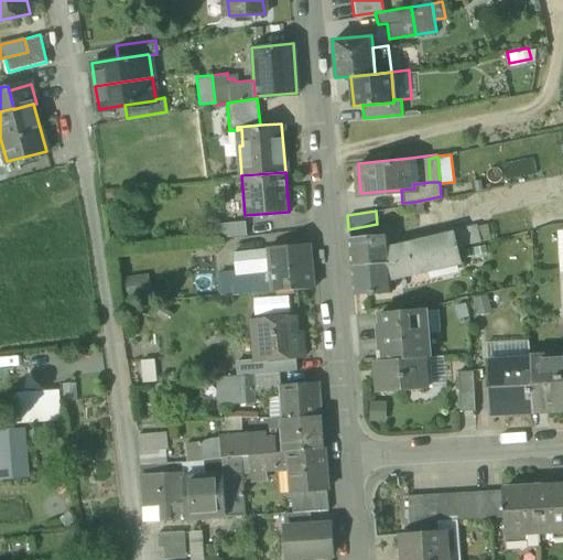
[(226,222),(227,235),(247,234),(246,221),(226,222)]
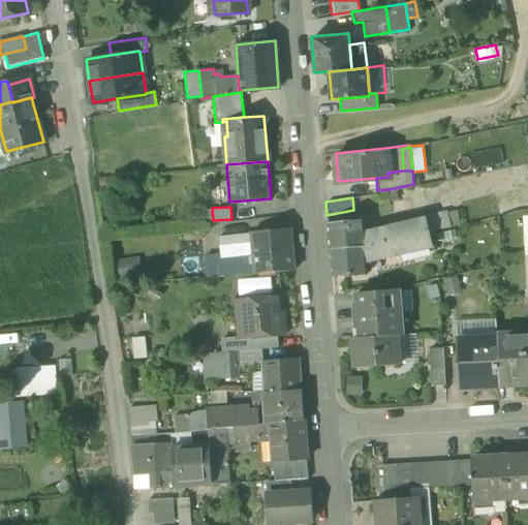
[(213,220),(212,208),(203,209),(204,221),(213,220)]
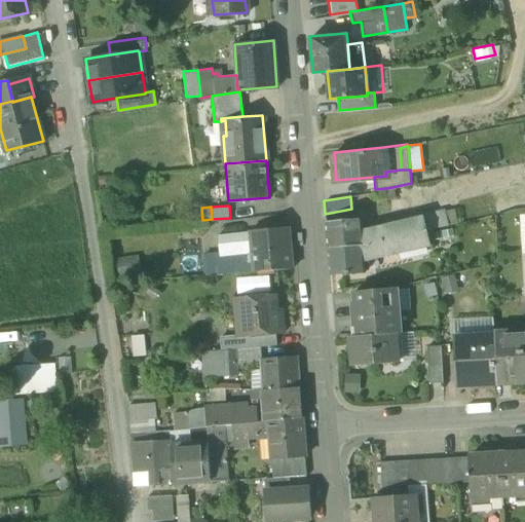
[(444,211),(423,215),(426,228),(447,224),(444,211)]
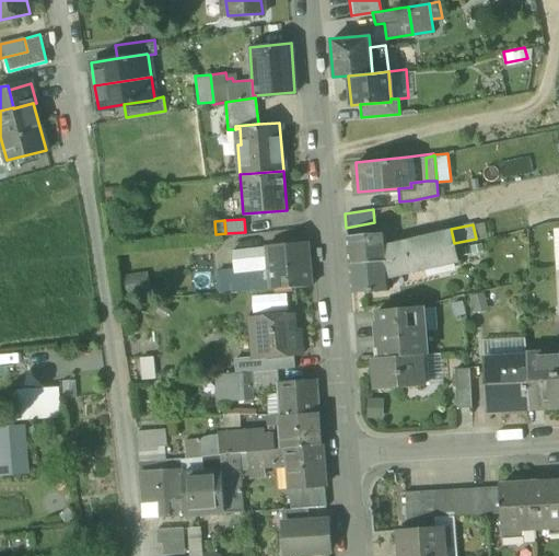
[(393,258),(454,243),(451,229),(385,245),(386,259),(393,258)]
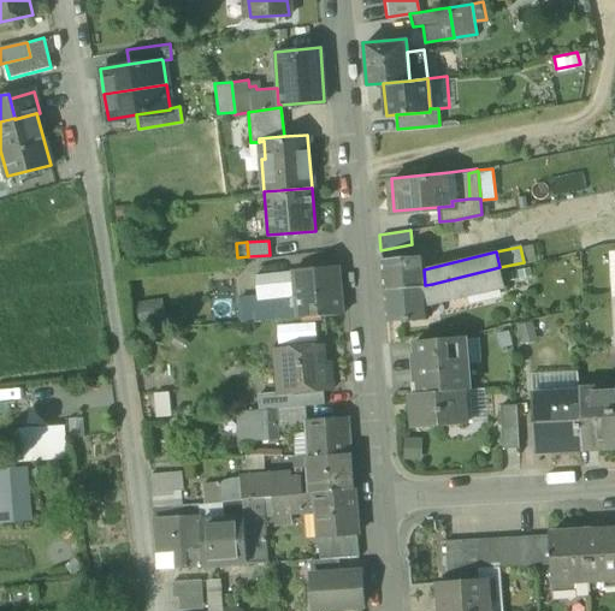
[(384,289),(425,285),(424,270),(423,254),(382,257),(384,289)]
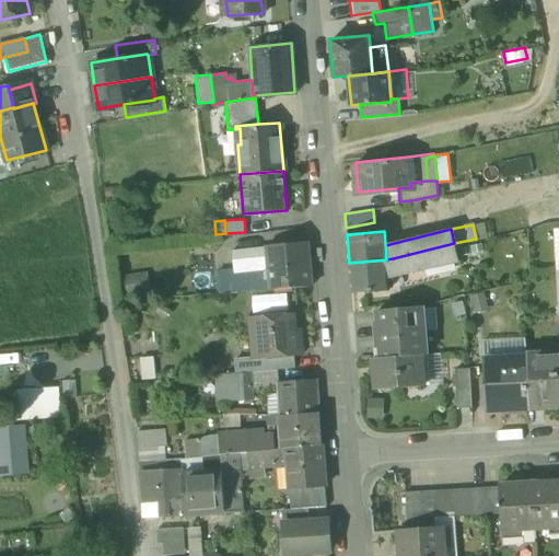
[(268,269),(269,288),(311,285),(307,240),(266,244),(266,245),(231,248),(233,268),(233,273),(268,269)]
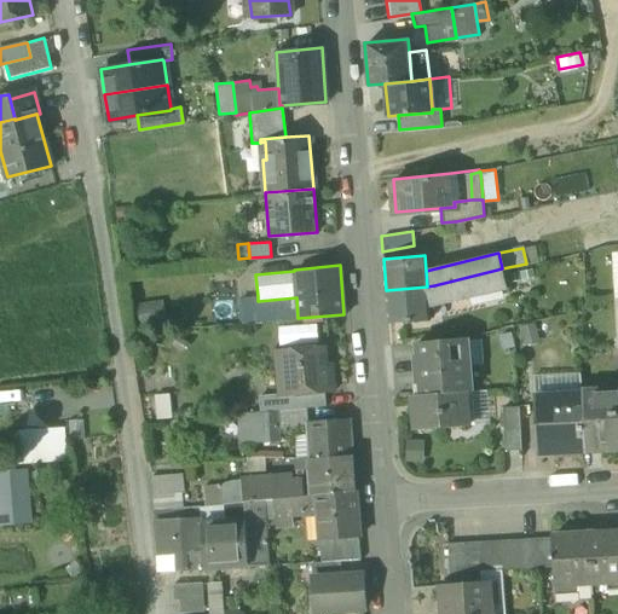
[(434,285),(427,287),(429,306),(507,287),(502,268),(434,285)]
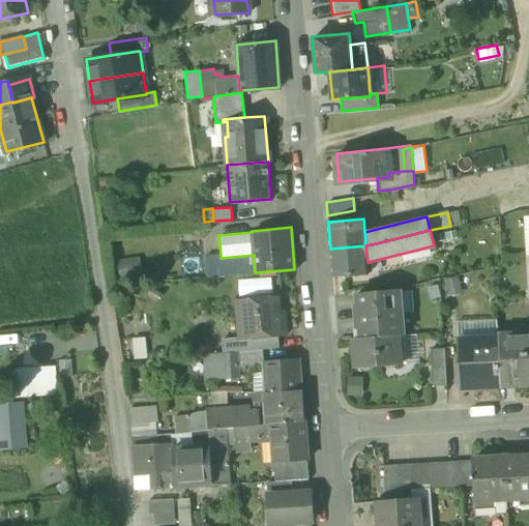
[(368,273),(368,262),(365,245),(330,249),(332,276),(368,273)]
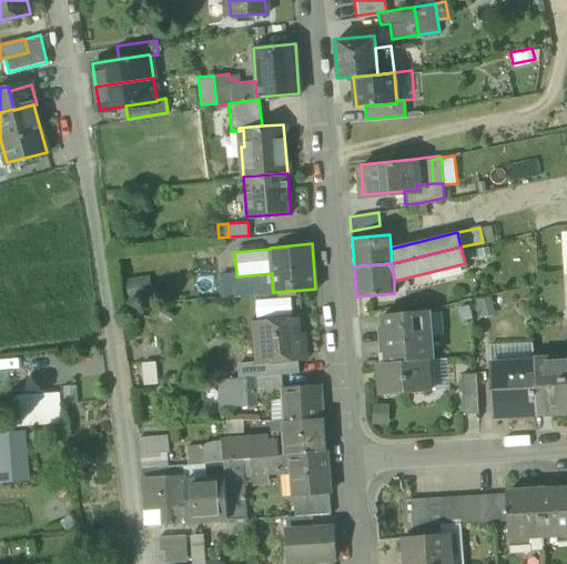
[(221,296),(239,295),(236,277),(236,272),(219,273),(221,296)]
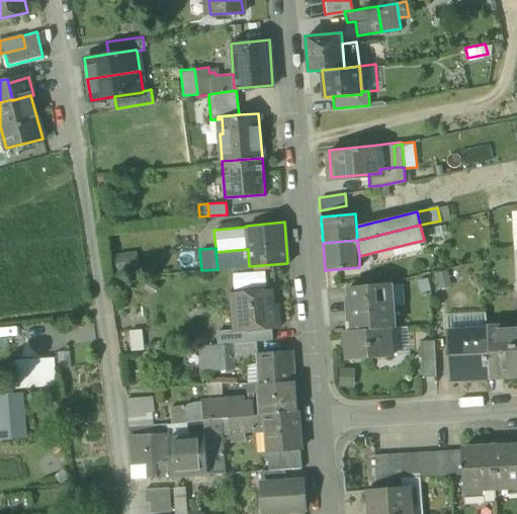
[(248,249),(216,252),(218,269),(249,266),(248,249)]
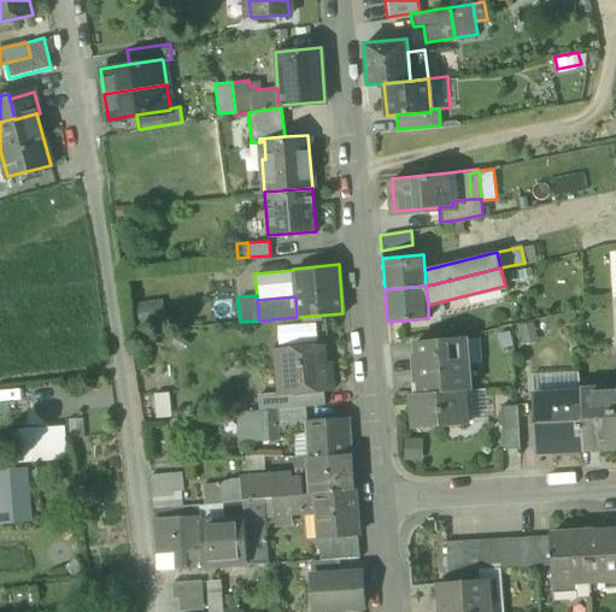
[(163,298),(135,300),(138,325),(164,323),(163,298)]
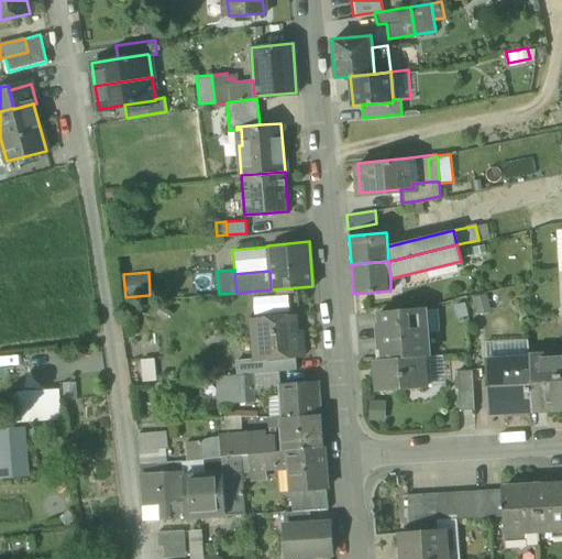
[(486,292),(472,296),(476,313),(491,309),(486,292)]
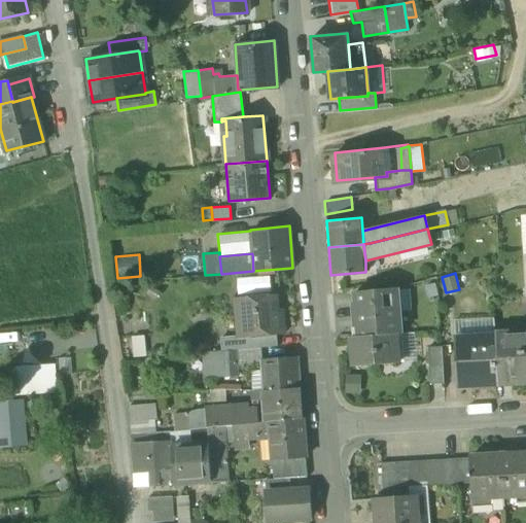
[(269,275),(237,276),(237,291),(270,290),(269,275)]
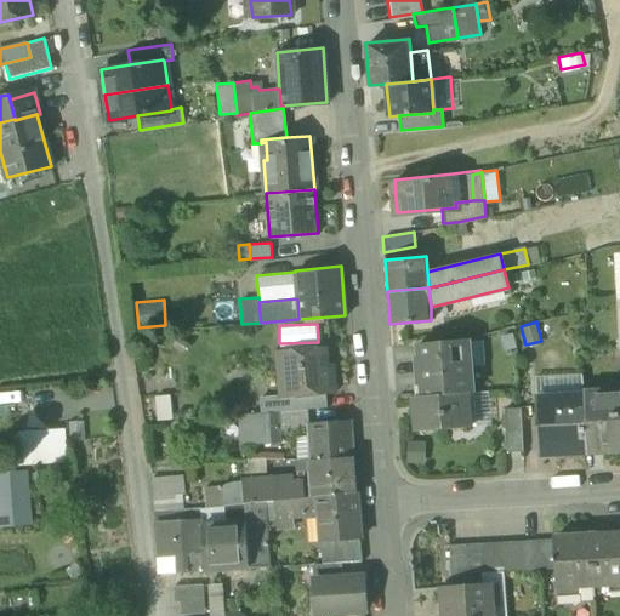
[(482,334),(467,337),(468,364),(484,364),(482,334)]
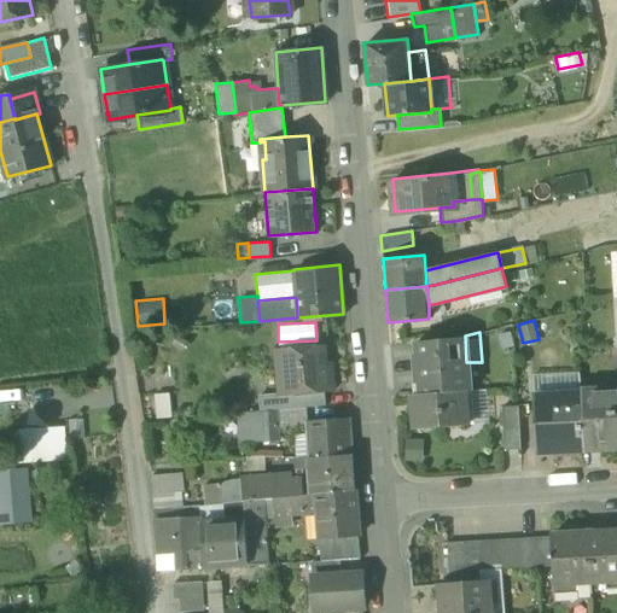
[(419,381),(420,393),(465,390),(469,389),(466,362),(465,336),(415,340),(417,351),(414,352),(417,381),(419,381)]
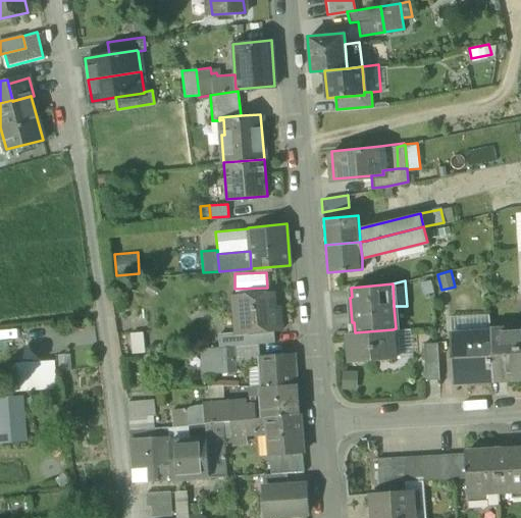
[(236,330),(237,332),(273,329),(280,328),(279,316),(274,317),(272,292),(233,295),(236,330)]
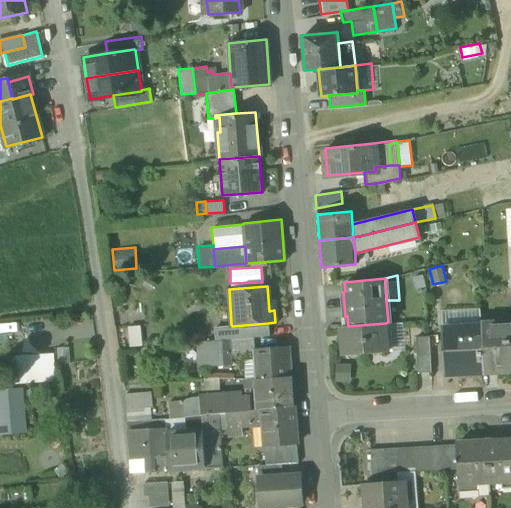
[(442,309),(443,330),(481,327),(480,325),(480,307),(442,309)]
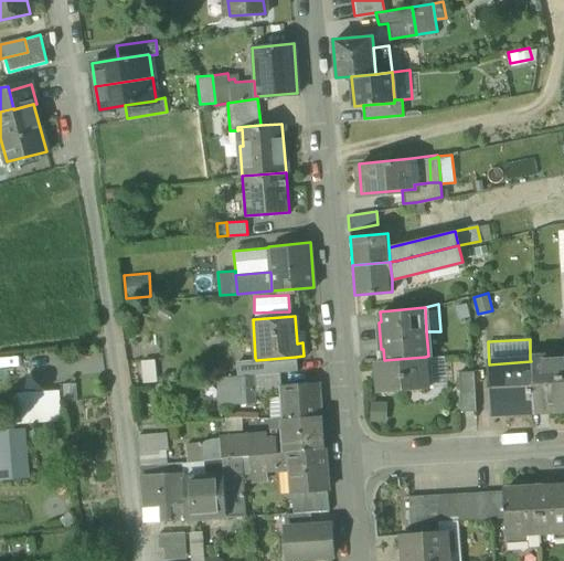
[(428,356),(425,357),(427,387),(446,384),(444,355),(428,356)]
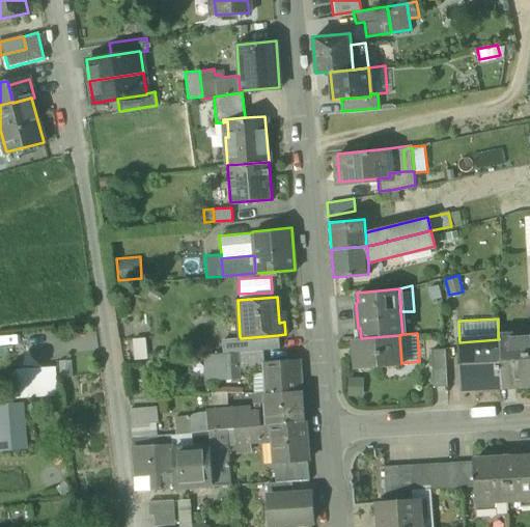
[(529,334),(498,337),(499,339),(501,385),(529,383),(529,334)]
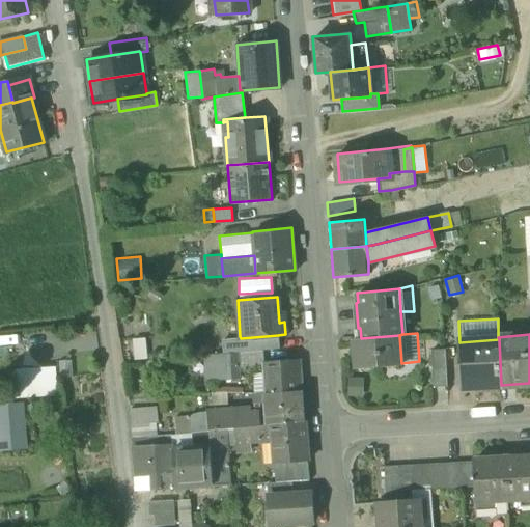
[(223,338),(224,352),(236,351),(262,349),(279,348),(278,335),(241,338),(240,336),(223,338)]
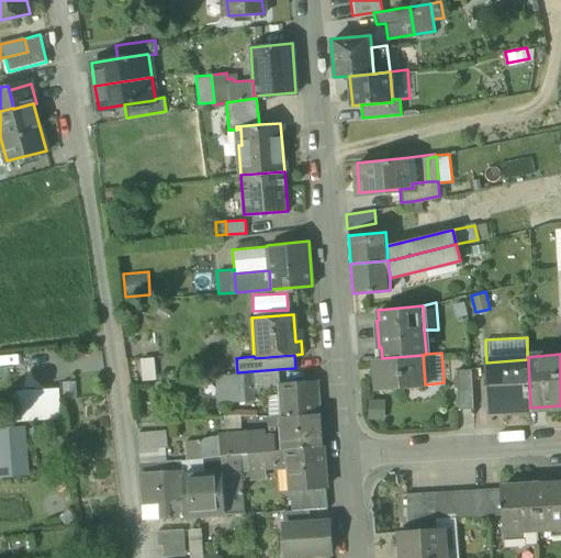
[(425,384),(423,355),(382,358),(373,358),(377,388),(404,386),(404,390),(425,388),(425,384)]
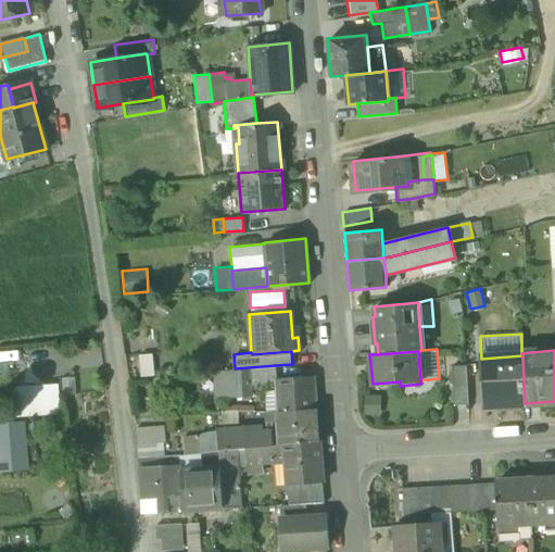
[(152,352),(138,353),(140,375),(154,374),(152,352)]
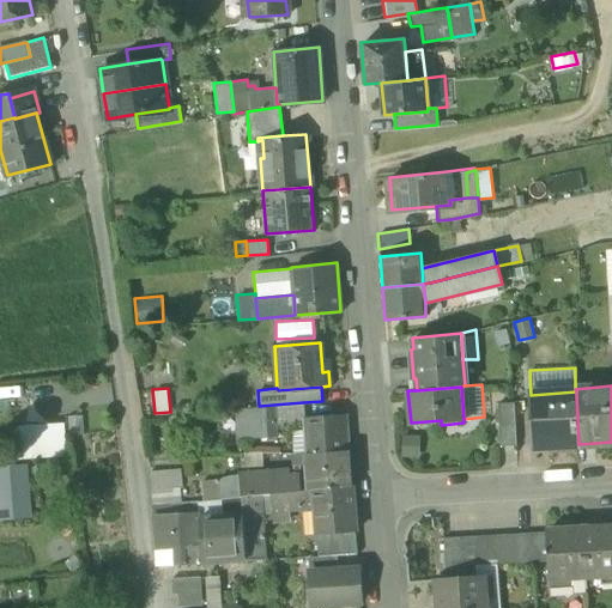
[(533,447),(579,444),(576,391),(531,395),(533,447)]
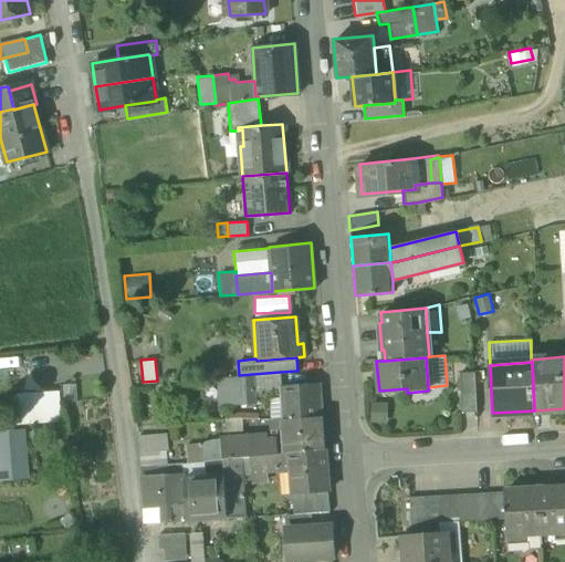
[(459,372),(461,412),(477,410),(474,371),(459,372)]
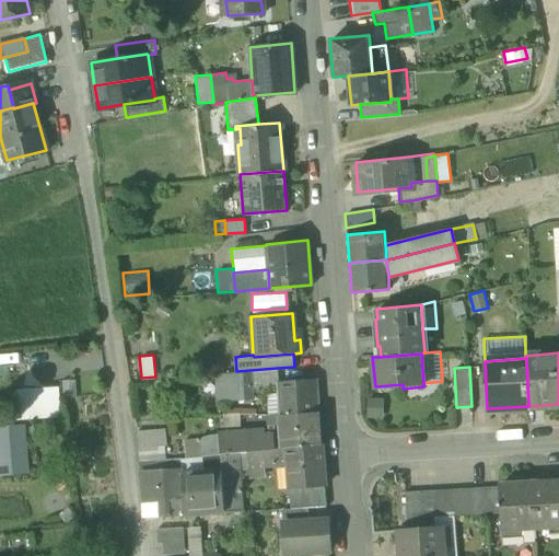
[(249,370),(251,387),(277,385),(277,382),(278,382),(277,368),(249,370)]
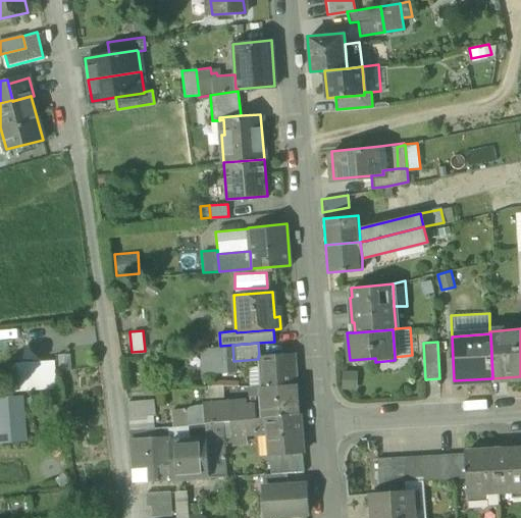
[(215,366),(216,372),(235,371),(233,361),(232,345),(220,346),(202,348),(202,367),(215,366)]
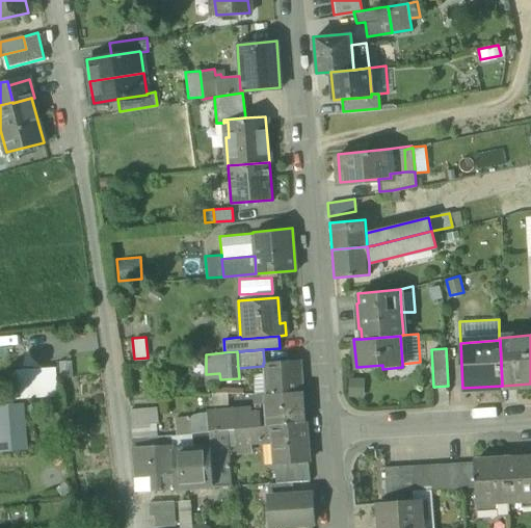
[(263,373),(265,393),(302,390),(300,361),(264,363),(263,363),(263,366),(263,373)]
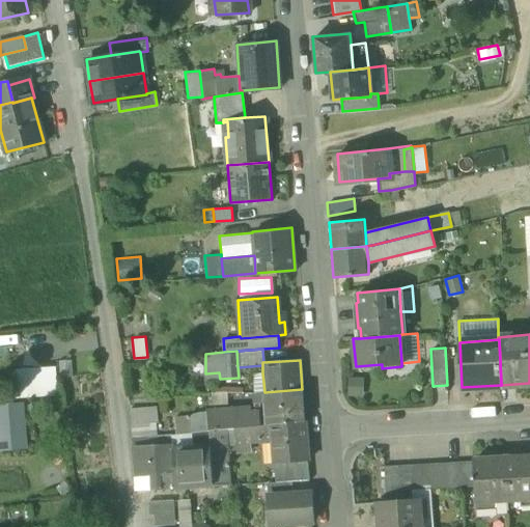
[(15,370),(17,396),(23,395),(54,393),(52,367),(15,370)]
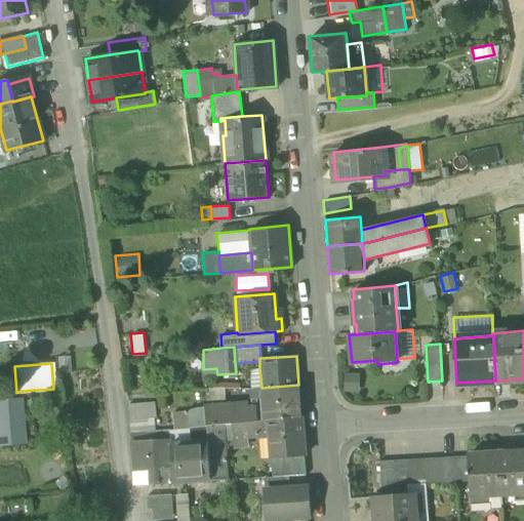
[(251,369),(252,388),(262,388),(259,368),(251,369)]
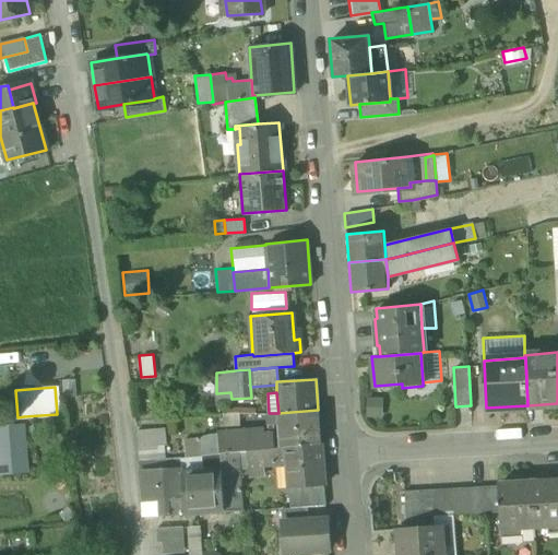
[(366,394),(365,415),(382,416),(383,396),(366,394)]
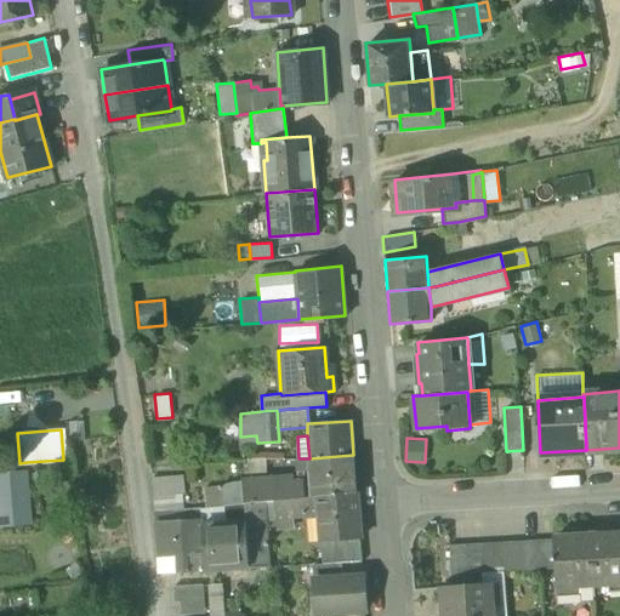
[(353,455),(310,458),(310,469),(311,480),(312,495),(316,495),(356,491),(353,455)]
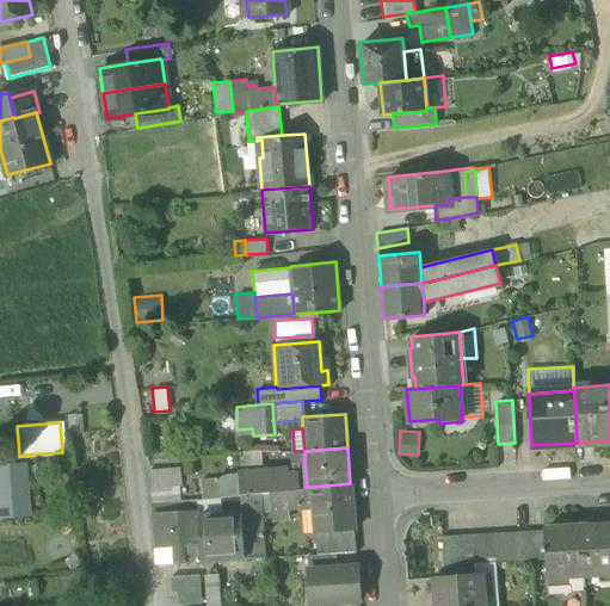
[(241,451),(242,465),(262,464),(260,450),(254,450),(241,451)]
